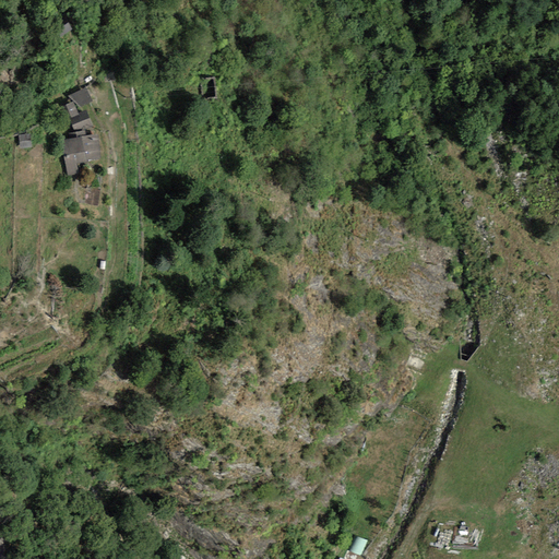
[(61,36),(72,28),(66,18),(55,25),(61,36)]
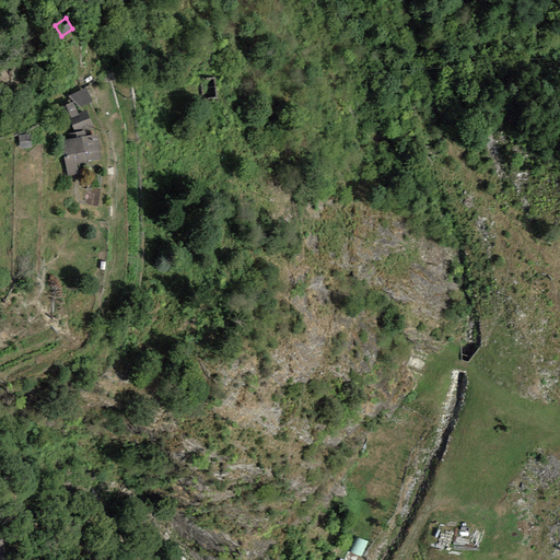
[(85,89),(69,96),(80,107),(92,102),(85,89)]
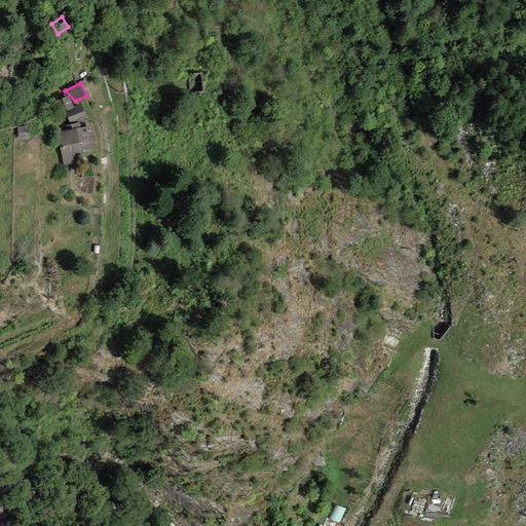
[(81,123),(88,119),(81,104),(74,107),(69,96),(63,99),(68,111),(65,112),(71,124),(81,123)]
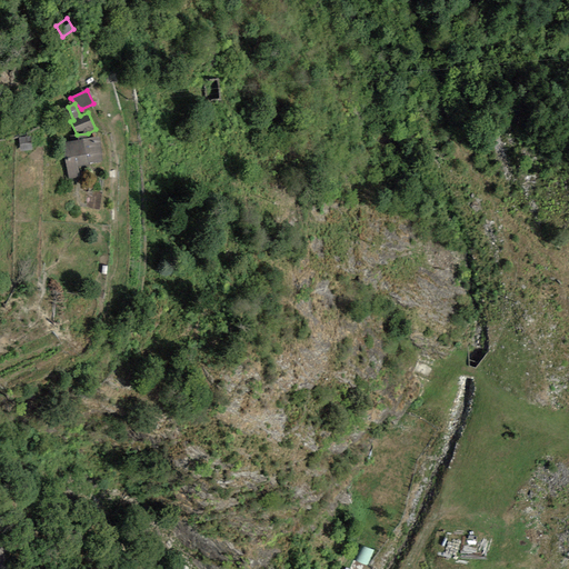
[(69,143),(63,145),(69,179),(82,178),(80,166),(103,162),(100,137),(89,138),(88,133),(77,135),(68,136),(69,143)]
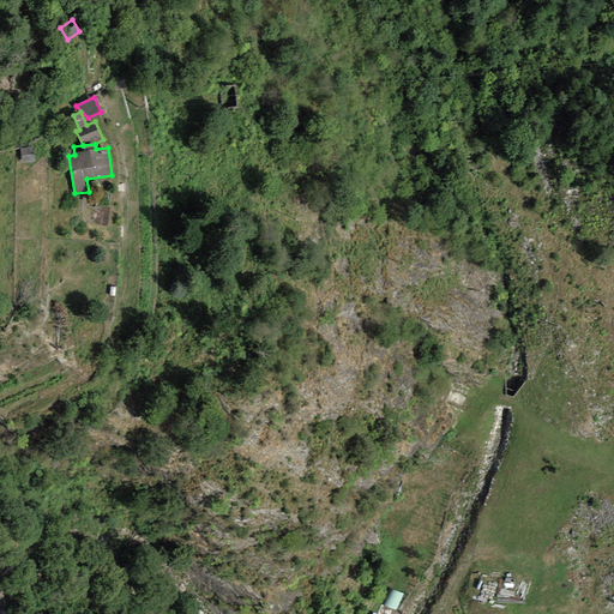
[(32,148),(20,149),(23,163),(34,161),(32,148)]
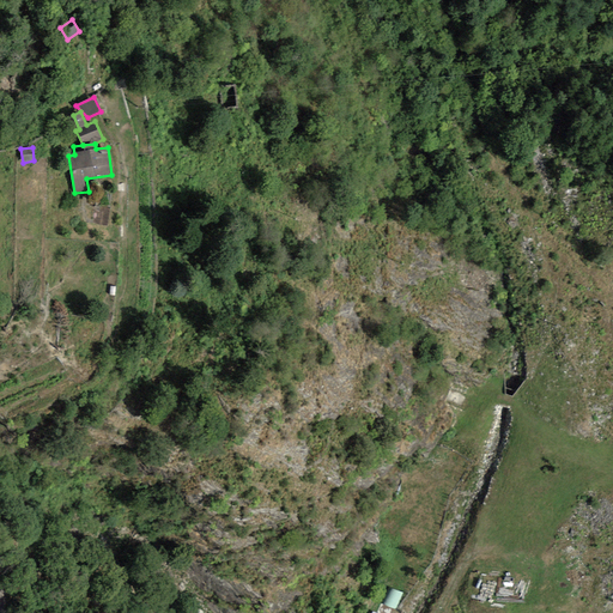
[(387,604),(400,607),(405,590),(392,587),(387,604)]
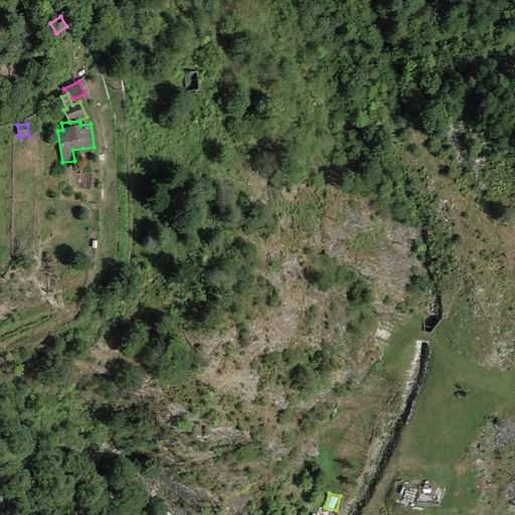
All buildings are outlined.
